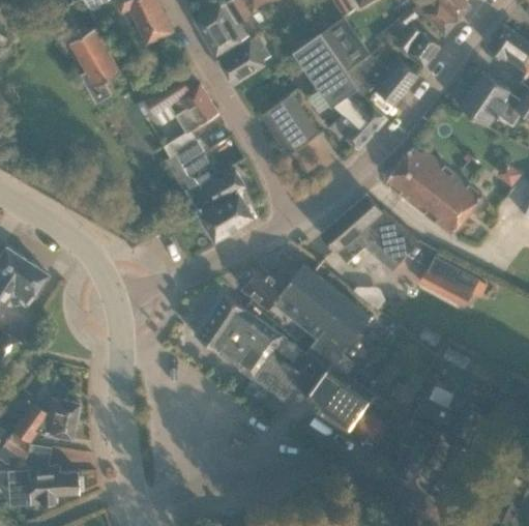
[(108,2),(106,0),(84,0),(89,10),(108,2)]
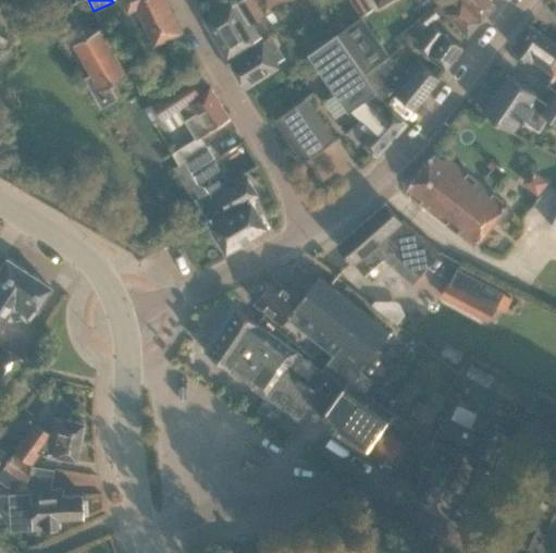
[(153,48),(180,35),(163,0),(120,0),(126,14),(136,10),(153,48)]
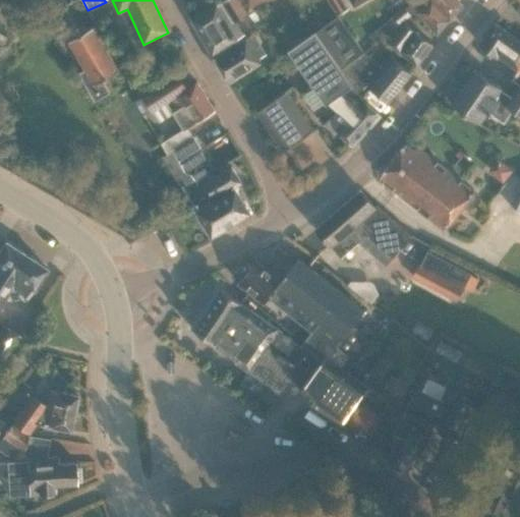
[(241,19),(247,16),(235,0),(226,0),(211,9),(191,21),(212,57),(233,44),(233,43),(243,37),(236,26),(243,22),(241,19)]
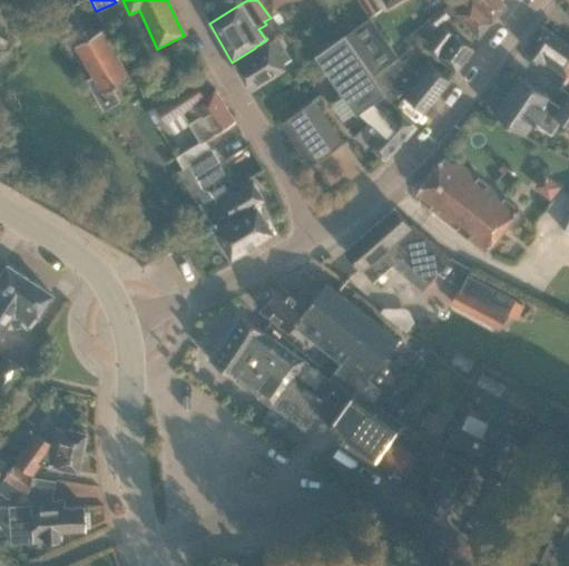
[(265,0),(272,11),(288,0),(265,0)]
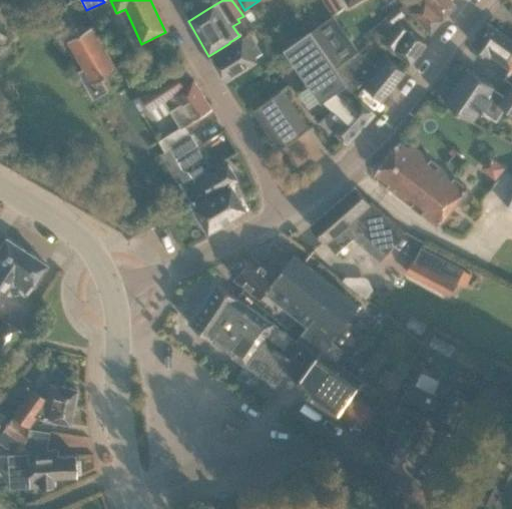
[(320,0),(331,17),(342,11),(335,0),(320,0)]
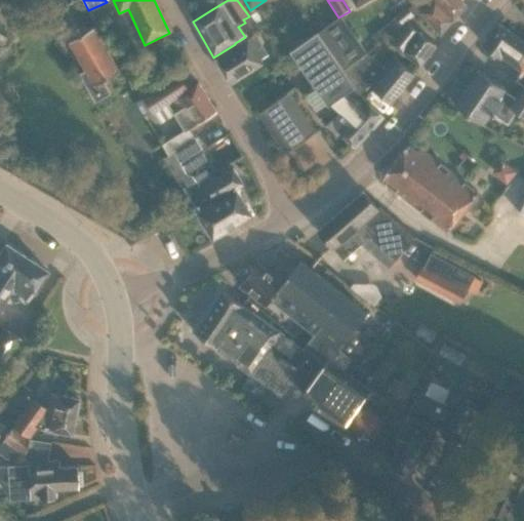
[(349,0),(355,10),(373,0),(349,0)]
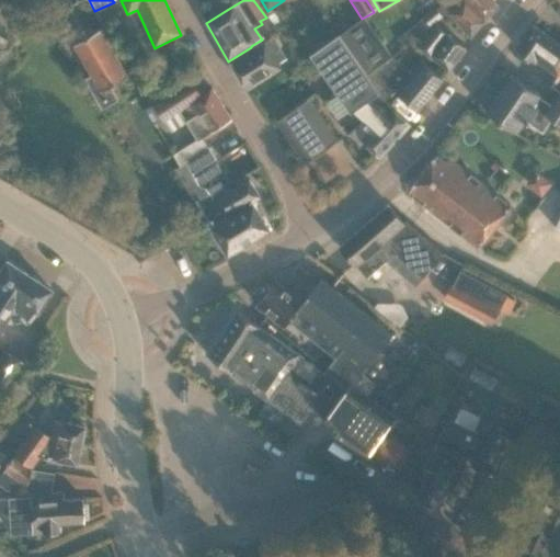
[(469,38),(496,9),(489,0),(457,0),(455,2),(459,7),(449,15),(469,38)]
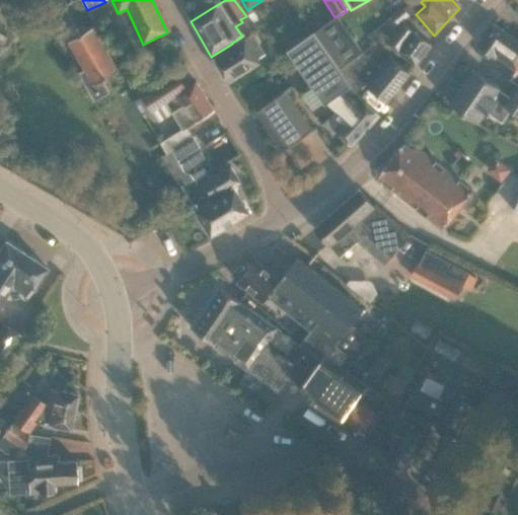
[(397,25),(409,16),(402,9),(390,18),(397,25)]
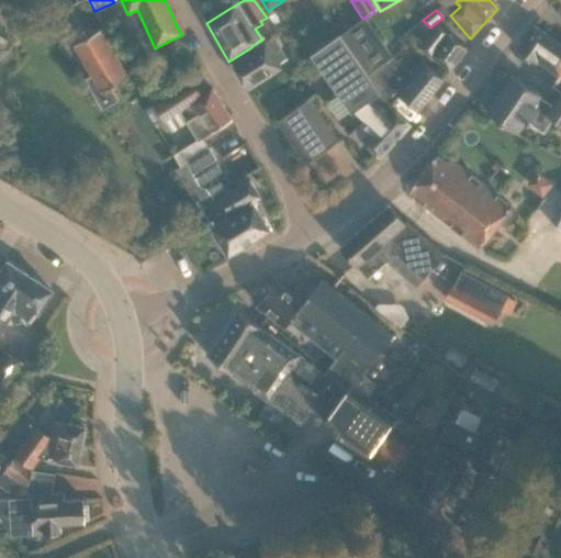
[(384,105),(394,95),(408,74),(391,58),(365,20),(339,37),(338,36),(312,56),(351,111),(352,111),(363,122),(350,137),(360,146),(363,144),(381,159),(410,127),(384,105)]
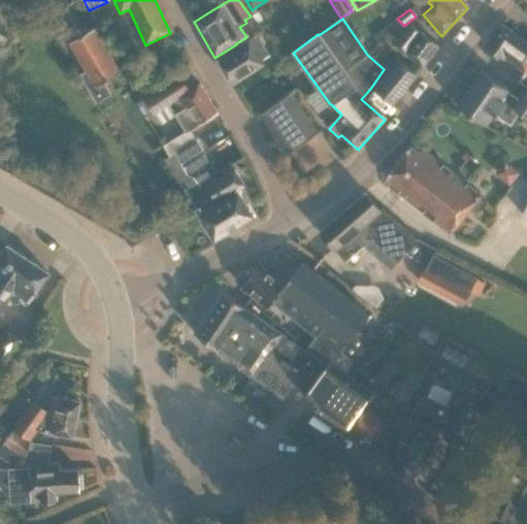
[(503,61),(503,60),(524,74),(526,69),(526,44),(500,26),(485,47),(503,61)]
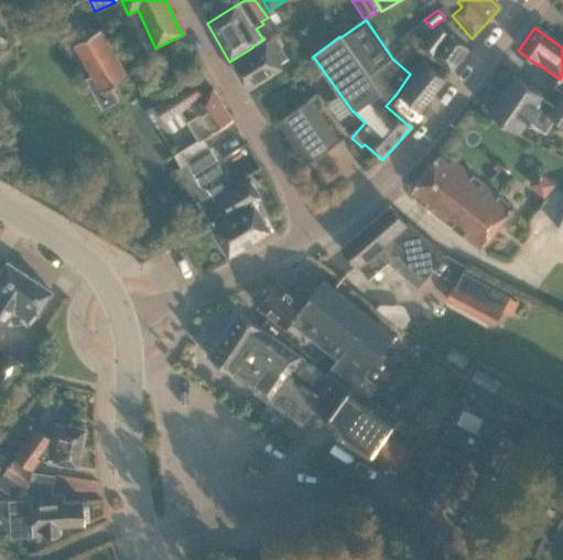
[(101,111),(118,101),(110,88),(128,78),(99,32),(94,35),(89,29),(76,36),(80,43),(74,46),(95,82),(87,87),(101,111)]
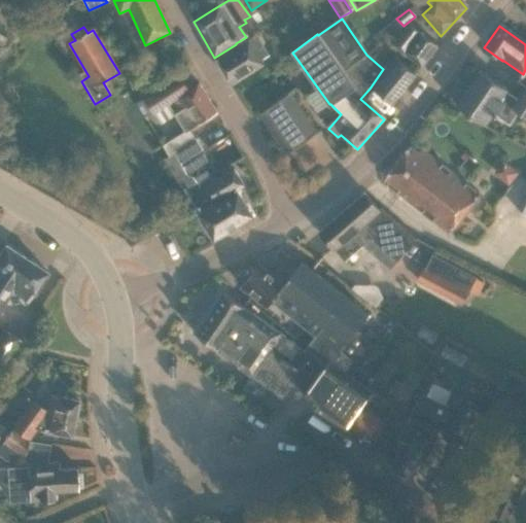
[(421,68),(436,47),(409,27),(393,47),(421,68)]
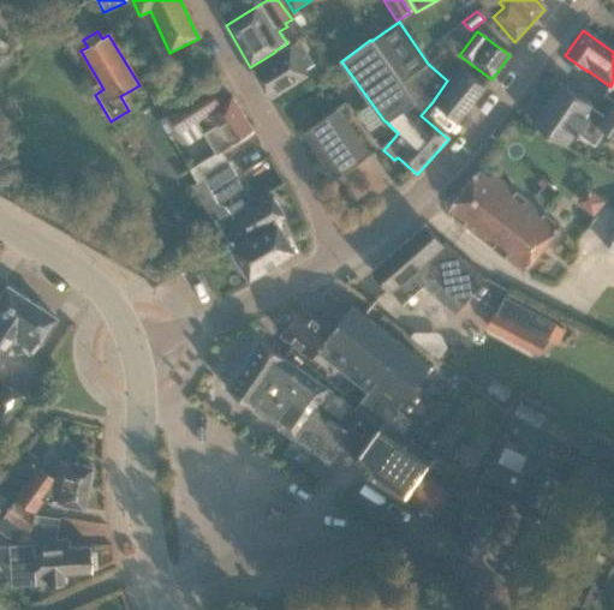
[(304,72),(313,66),(298,42),(252,71),(269,100),(307,77),(304,72)]
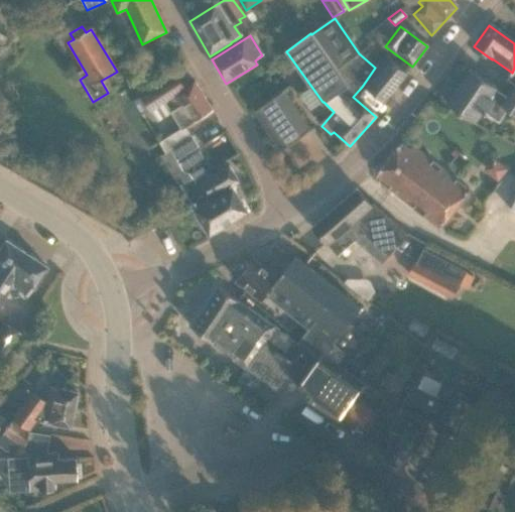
[(384,56),(375,68),(362,87),(382,104),(406,75),(384,56)]
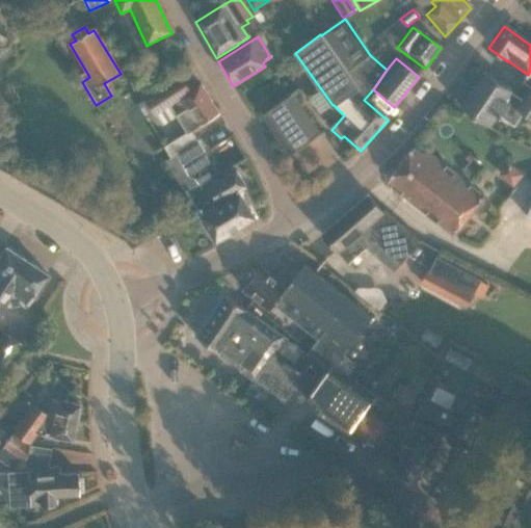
[(488,128),(496,116),(513,128),(522,115),(530,121),(530,90),(528,88),(520,100),(511,95),(512,93),(483,73),(459,107),(488,128)]
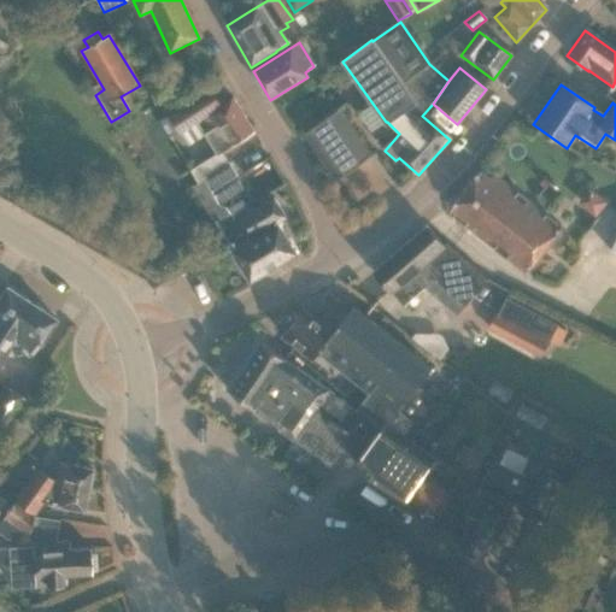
[(191,172),(198,184),(204,181),(203,180),(228,163),(222,153),(253,133),(233,100),(221,107),(210,90),(159,123),(169,137),(177,131),(179,135),(203,119),(210,133),(205,136),(217,156),(191,172)]
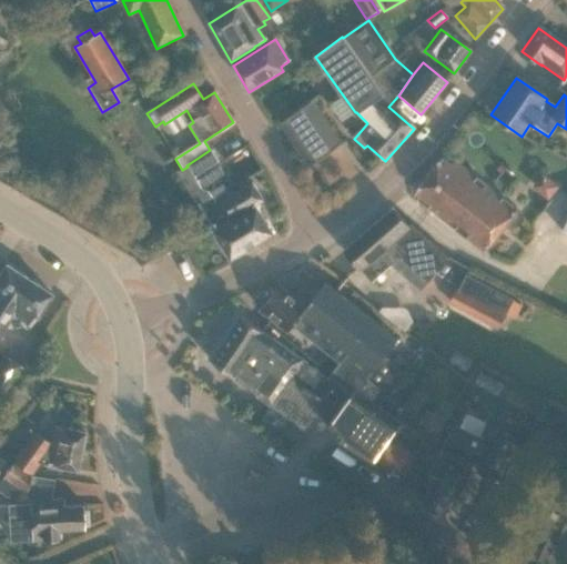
[(280,123),(300,153),(309,167),(340,144),(311,102),(280,123)]
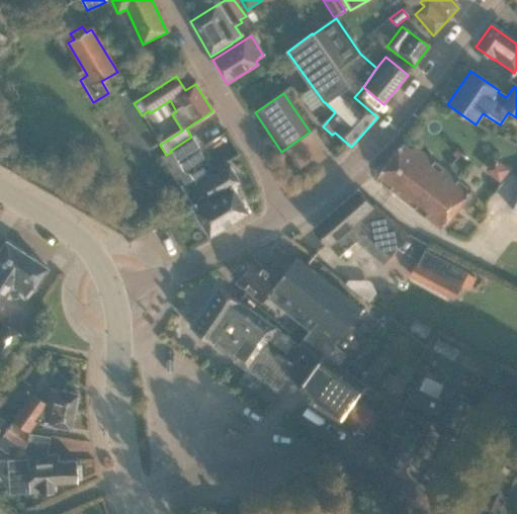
[(171,152),(166,155),(161,158),(180,189),(193,180),(207,203),(193,211),(209,238),(248,215),(232,188),(239,184),(230,168),(208,180),(202,169),(191,176),(183,173),(177,162),(198,148),(191,137),(170,151),(171,152)]
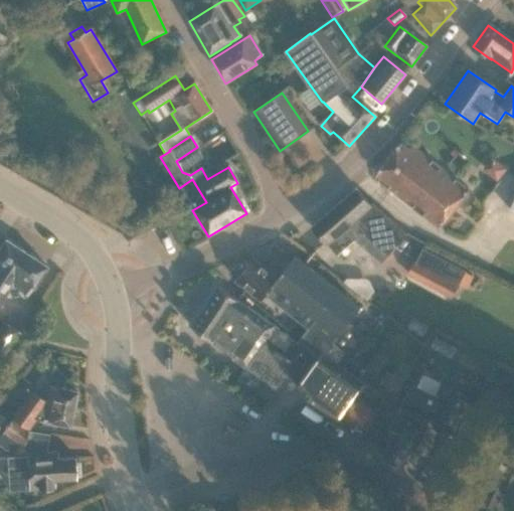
[(439,230),(469,192),(411,148),(409,152),(399,145),(376,176),(389,187),(387,190),(439,230)]
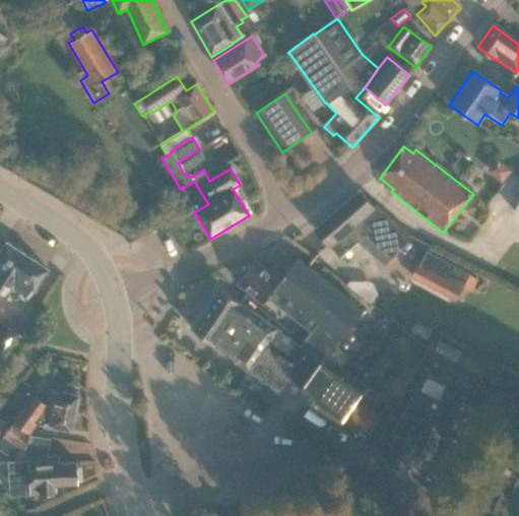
[(503,158),(493,170),(508,183),(518,172),(503,158)]
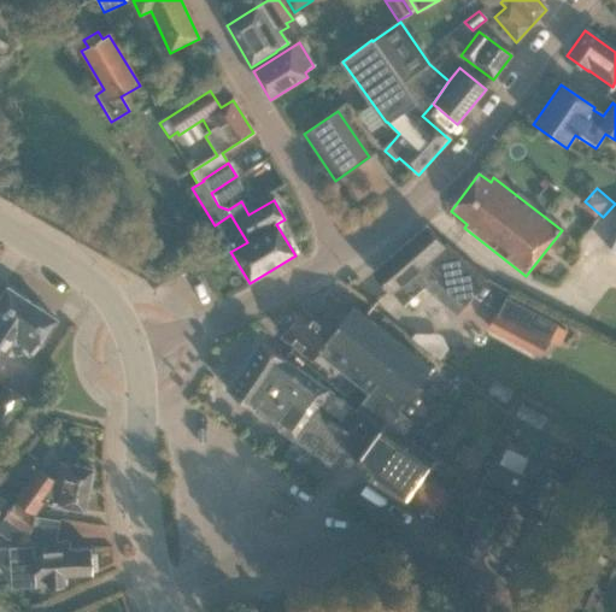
[(463,309),(486,282),(445,246),(443,247),(426,228),(374,274),(403,307),(432,281),(463,309)]
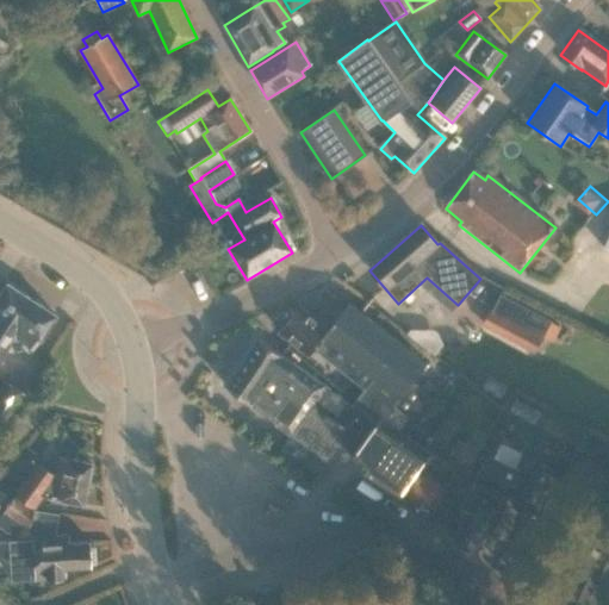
[(0,360),(4,355),(5,351),(12,350),(20,349),(28,353),(35,341),(36,342),(53,317),(5,286),(0,292),(0,360)]
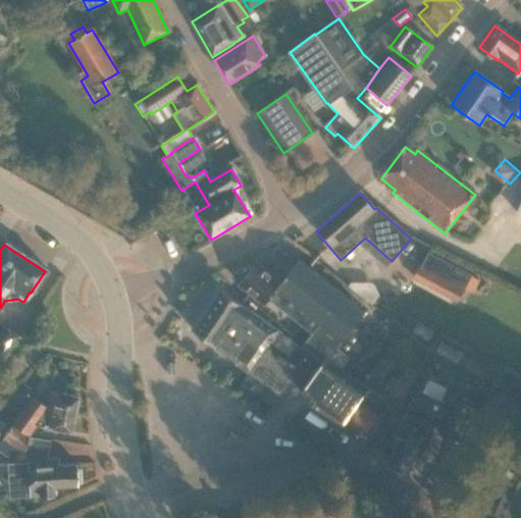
[(312,332),(306,342),(350,370),(355,364),(357,366),(373,345),(352,328),(364,314),(298,261),(293,267),(289,264),(280,274),(284,277),(279,283),(269,299),(312,332)]
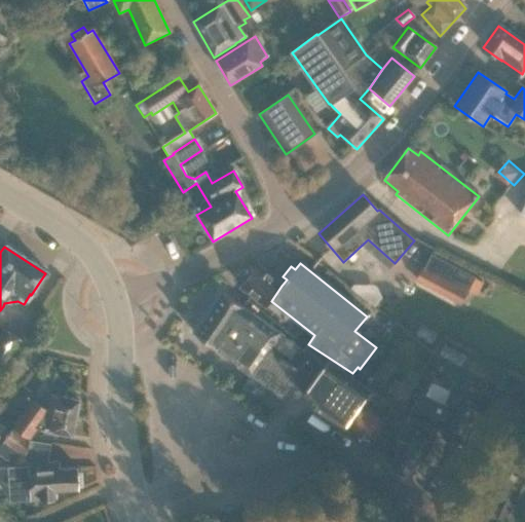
[(271,301),(282,286),(257,266),(251,274),(250,273),(249,274),(241,276),(240,285),(239,286),(240,287),(239,288),(266,308),(271,301)]
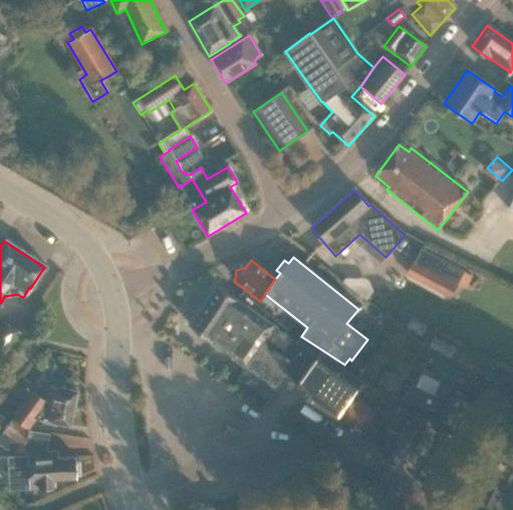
[(408,275),(450,299),(456,288),(414,265),(408,275)]
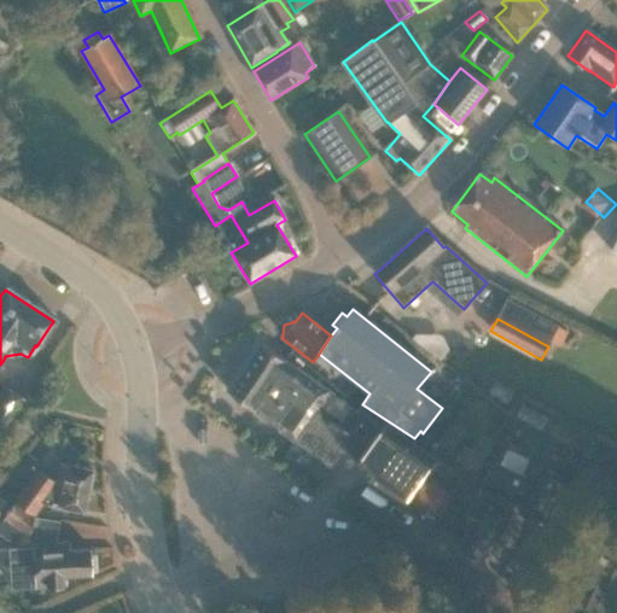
[(411,443),(414,438),(362,404),(356,413),(261,344),(260,344),(226,391),(227,391),(295,439),(294,441),(331,468),(342,453),(359,465),(368,482),(402,506),(435,460),(411,443)]
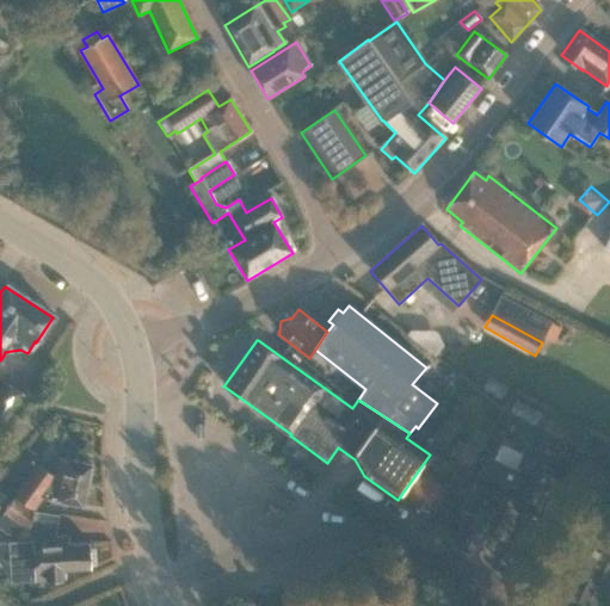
[(24,399),(1,384),(0,385),(0,434),(24,399)]
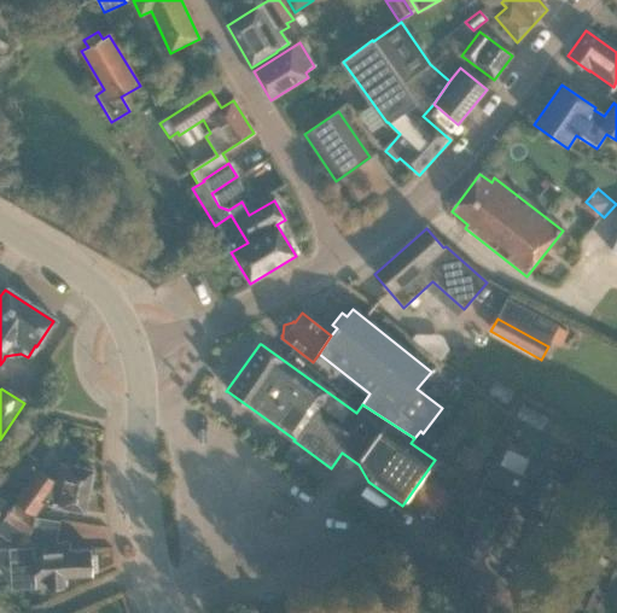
[(484,459),(464,447),(455,461),(476,473),(484,459)]
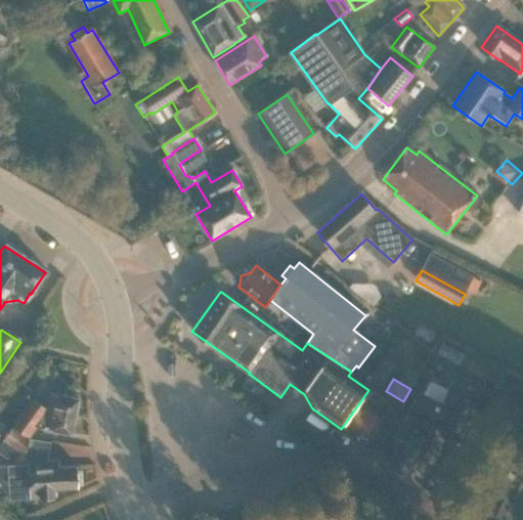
[(30,400),(10,428),(27,439),(34,428),(70,436),(77,400),(47,394),(43,409),(30,400)]
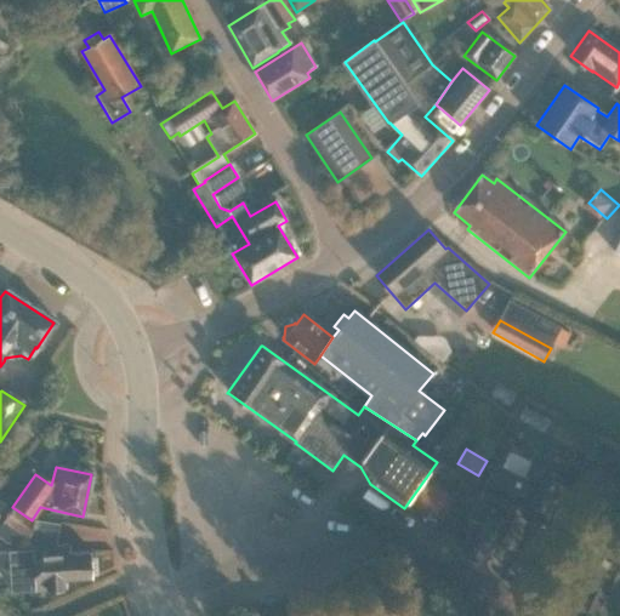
[(493,562),(501,545),(516,513),(515,513),(529,482),(496,467),(482,497),(471,522),(476,524),(462,553),(484,563),(487,559),(493,562)]
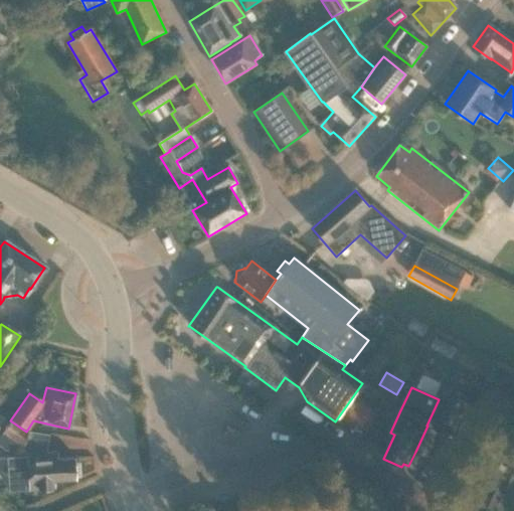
[(471,408),(446,396),(431,430),(452,440),(460,421),(464,424),(471,408)]
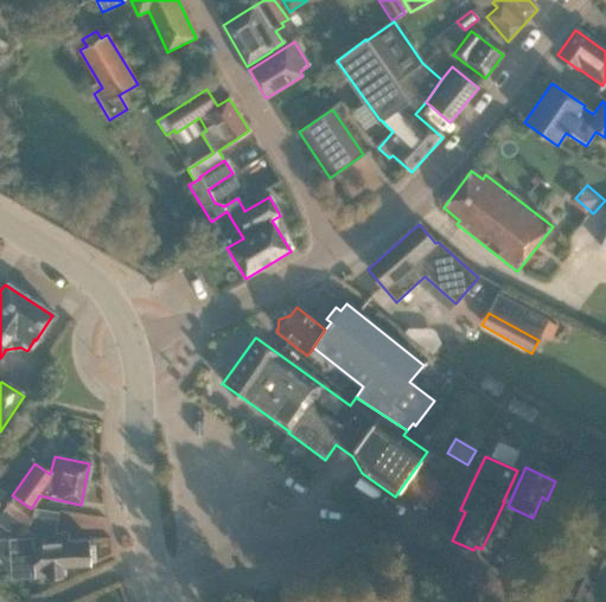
[(0,529),(14,538),(17,578),(63,576),(63,567),(88,565),(88,562),(93,561),(91,545),(87,545),(87,542),(65,543),(65,533),(53,535),(56,514),(31,510),(31,508),(12,495),(0,512),(0,529)]
